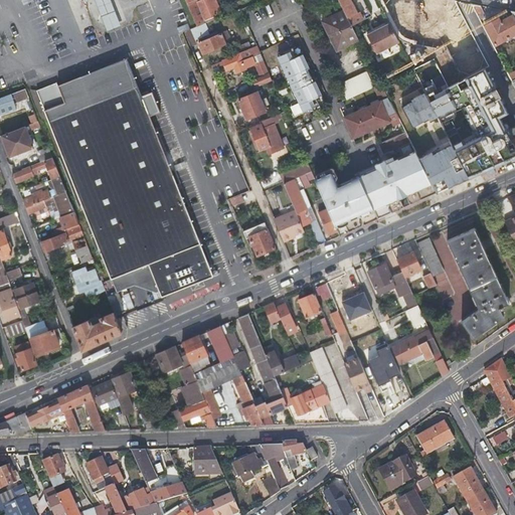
[(108,0),(91,0),(104,32),(119,27),(108,0)]
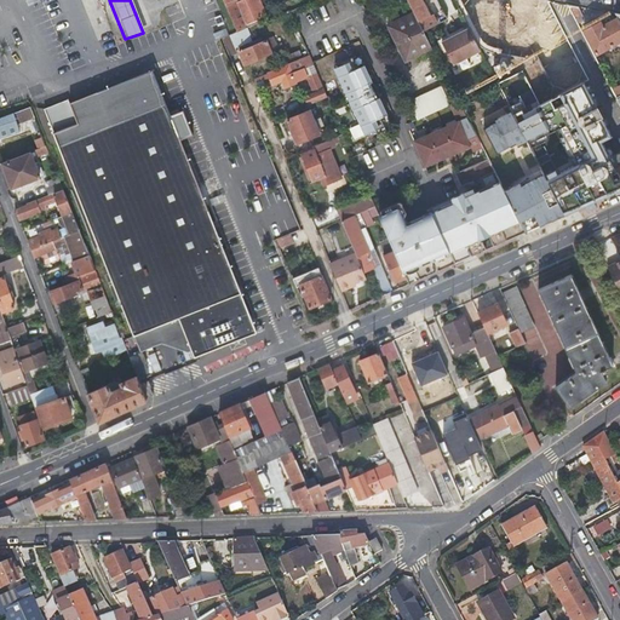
[(222,0),(235,33),(237,32),(244,29),(250,27),(237,1),(239,0),(222,0)]
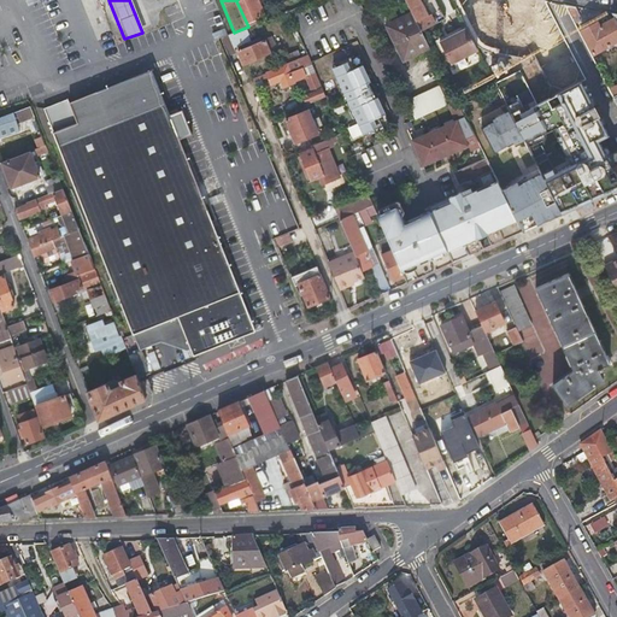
[(238,0),(236,1),(248,27),(257,23),(254,17),(264,13),(260,5),(257,6),(254,0),(238,0)]
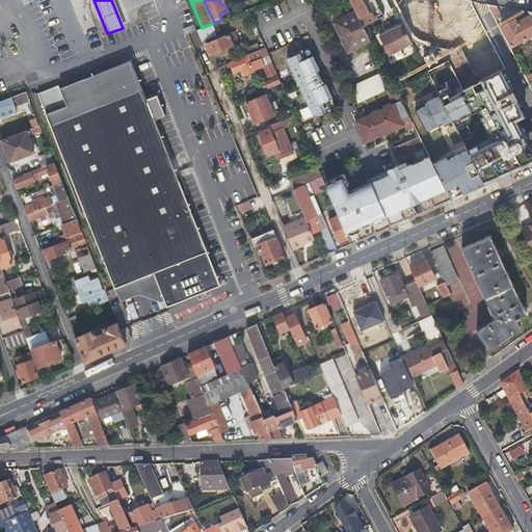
[(349,0),(354,10),(363,26),(375,20),(372,14),(369,15),(361,0),(349,0)]
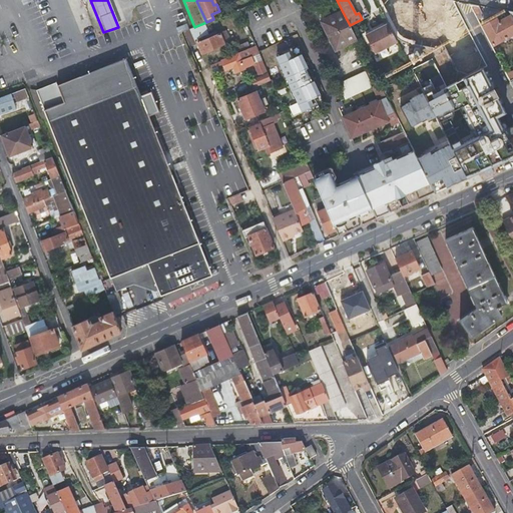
[(413,0),(403,0),(404,1),(415,22),(424,18),(417,3),(415,3),(413,0)]
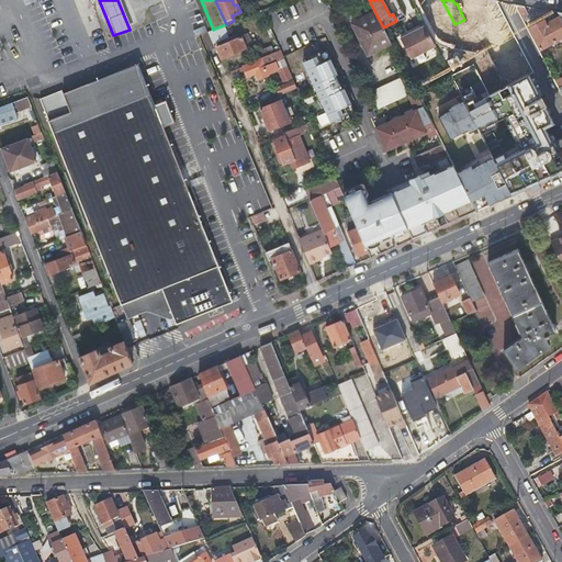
[(442,1),(424,10),(437,34),(454,24),(442,1)]
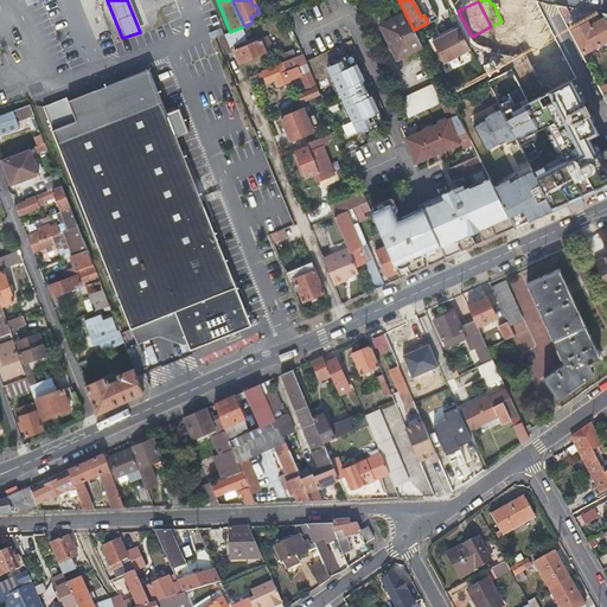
[(545,24),(535,4),(523,10),(535,30),(545,24)]
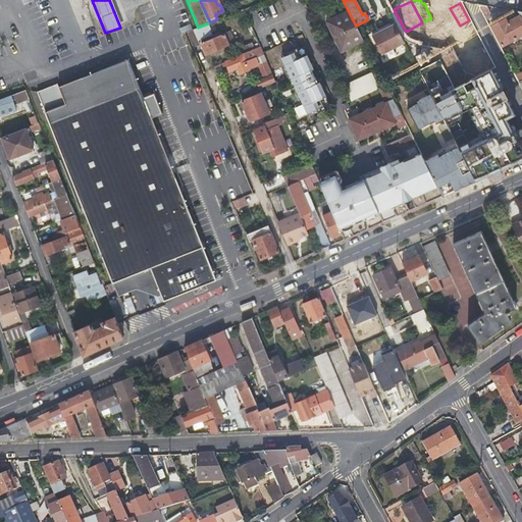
[(477,3),(486,19),(492,16),(487,5),(477,3)]
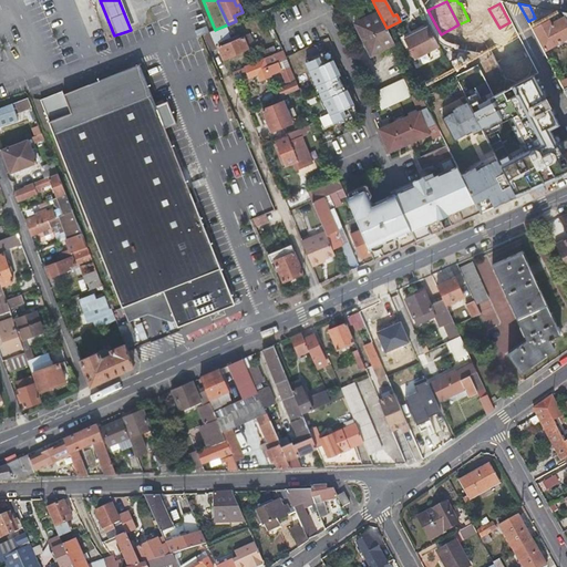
[(428,10),(422,13),(428,26),(434,38),(441,34),(428,10)]
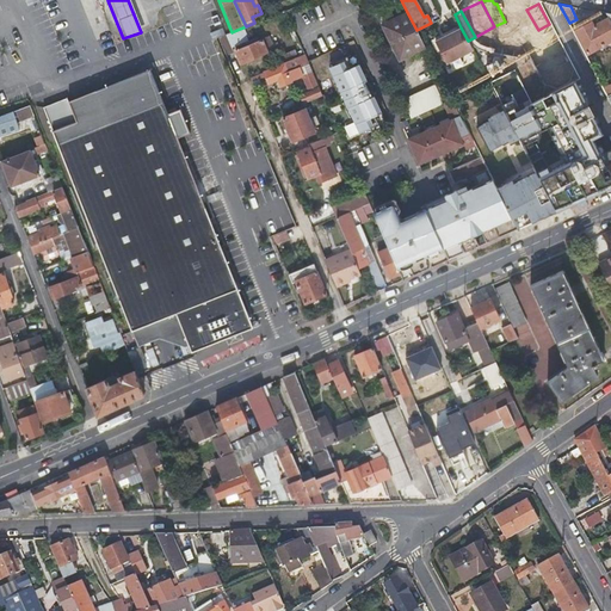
[(400,60),(425,47),(417,30),(407,12),(383,25),(400,60)]
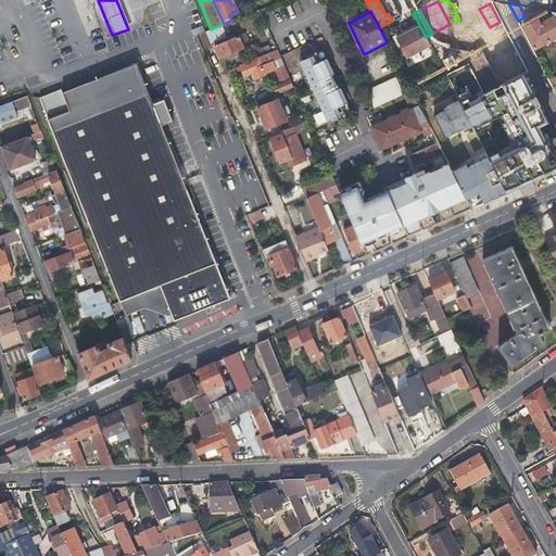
[(555,35),(555,22),(553,15),(539,23),(538,20),(522,26),(534,47),(555,35)]
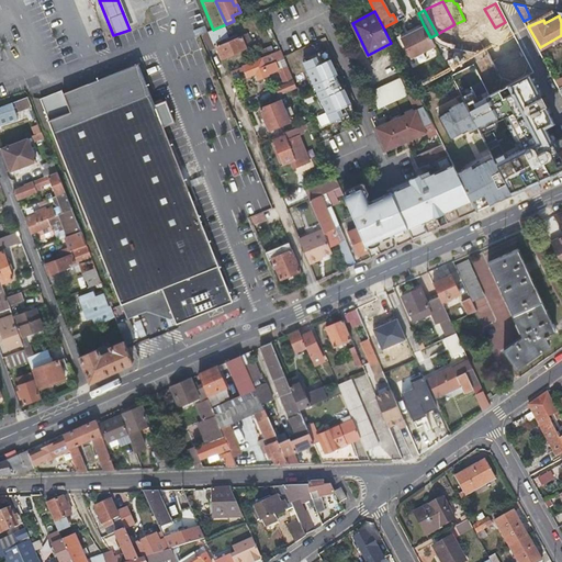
[(478,44),(464,20),(454,24),(474,63),(495,51),(487,37),(478,44)]
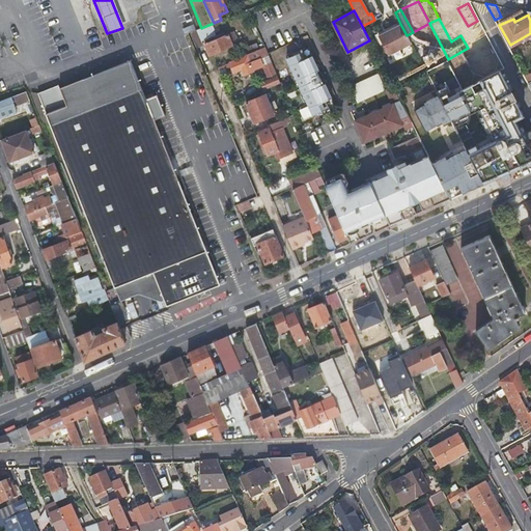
[(389,53),(411,42),(407,35),(400,24),(379,34),(389,53)]
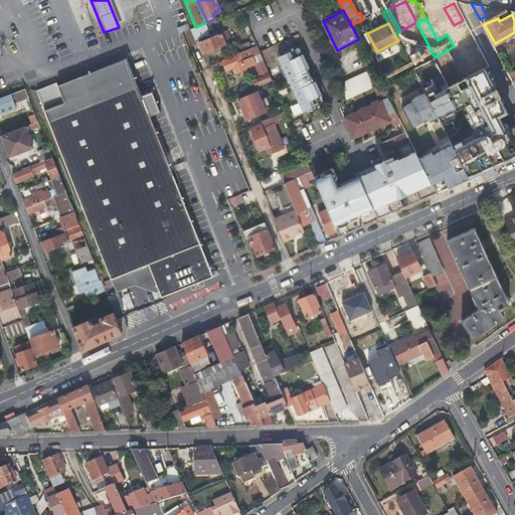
[(195,27),(189,30),(193,40),(202,36),(197,26),(195,27)]
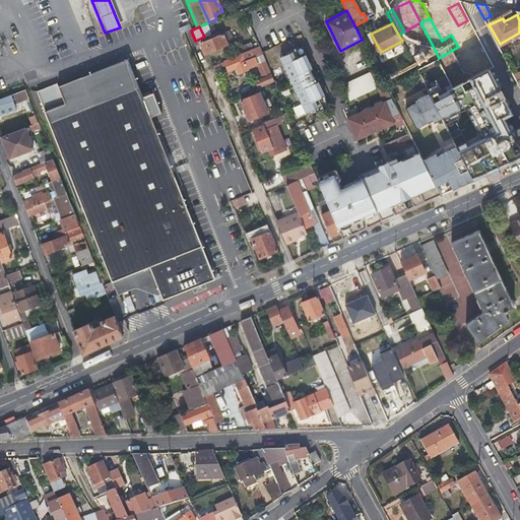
[(230,43),(224,30),(197,43),(201,54),(230,43)]
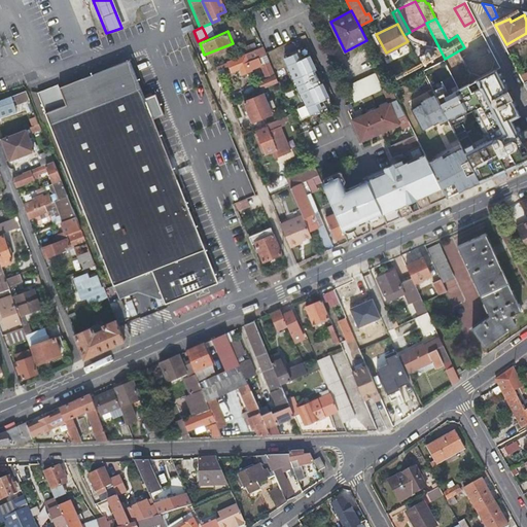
[(229,63),(230,66),(233,72),(239,70),(242,75),(251,71),(251,70),(260,66),(257,59),(266,56),(261,47),(244,55),(245,56),(229,63)]
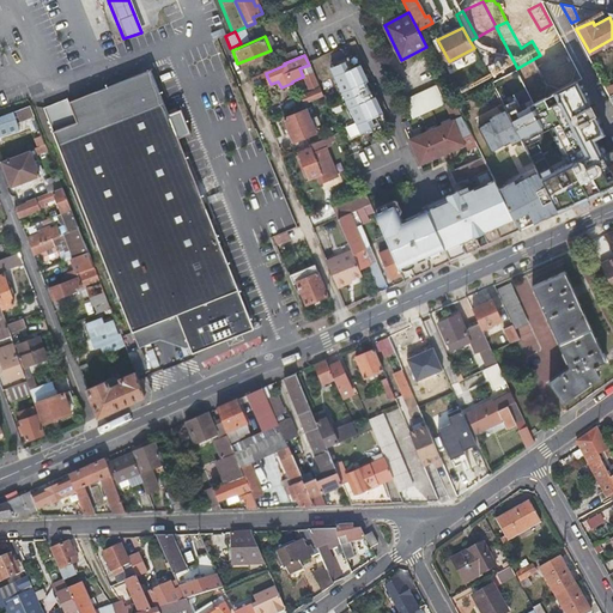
[(363,133),(384,122),(371,93),(370,93),(365,87),(368,85),(352,56),(332,67),(335,76),(333,77),(357,126),(359,125),(363,133)]
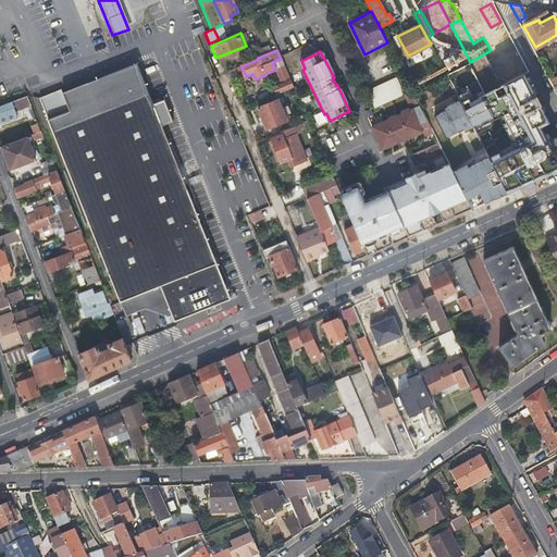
[(497,62),(508,82),(516,77),(505,58),(497,62)]
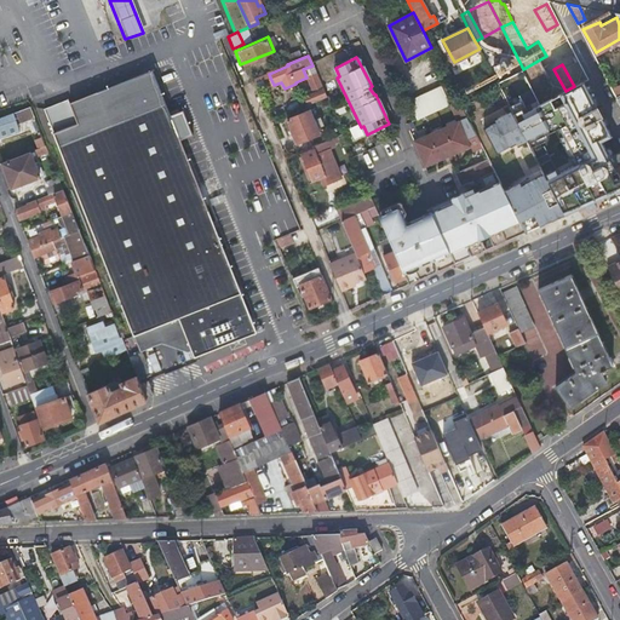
[(45,108),(150,379),(193,362),(191,357),(256,332),(178,135),(174,125),(170,112),(153,65),(45,108)]
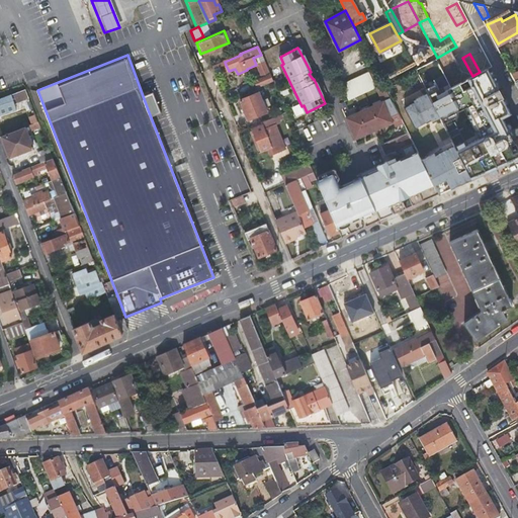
[(416,70),(417,73),(423,83),(442,121),(450,136),(464,164),(487,152),(452,87),(447,76),(437,58),(416,70)]
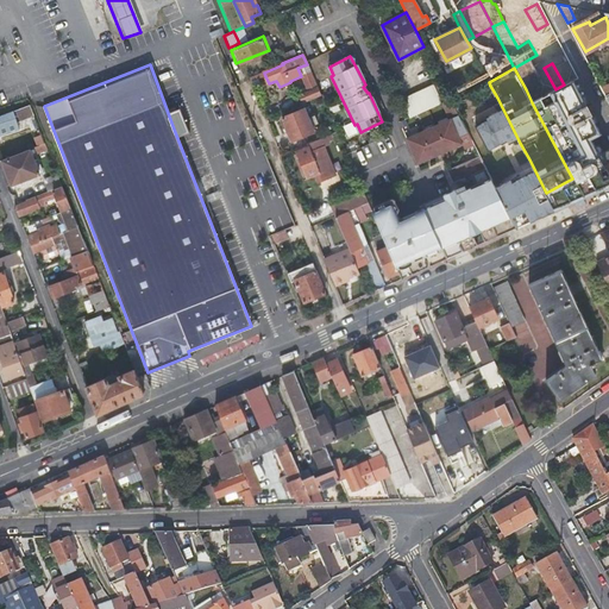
[(248,79),(250,83),(265,76),(264,73),(264,71),(248,79)]
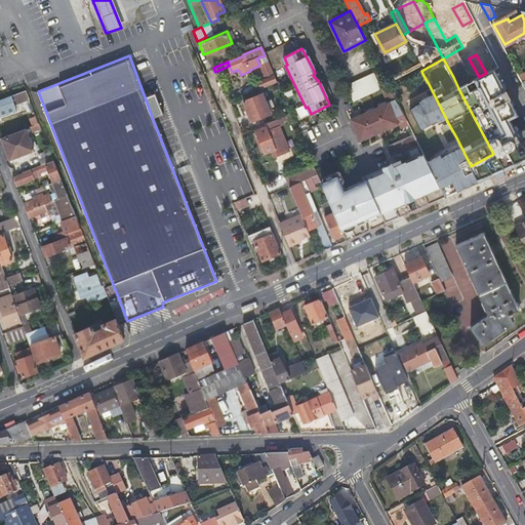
[(266,79),(274,76),(268,62),(259,66),(266,79)]
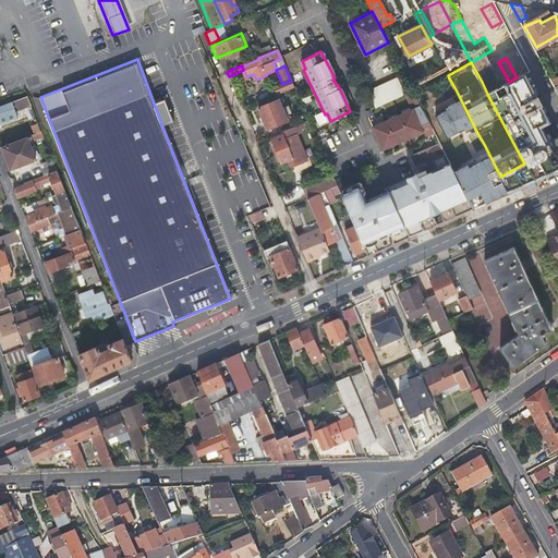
[(524,164),(534,182),(542,178),(552,174),(557,170),(557,157),(549,142),(557,137),(557,107),(557,106),(553,97),(546,101),(544,97),(530,105),(524,93),(536,86),(541,94),(555,87),(545,69),(532,76),(529,71),(517,77),(509,82),(487,94),(524,164)]
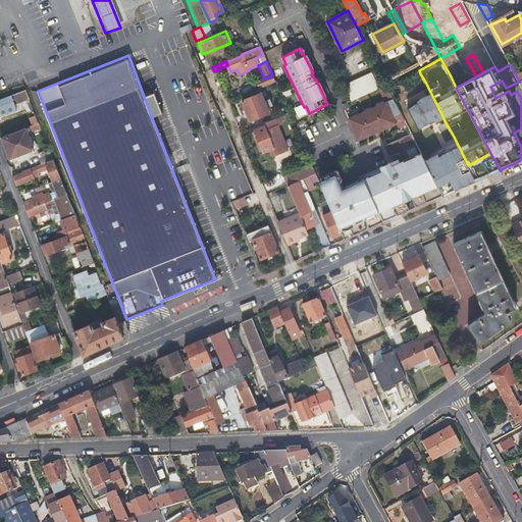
[(378,68),(344,85),(347,91),(351,100),(353,99),(385,84),(378,68)]
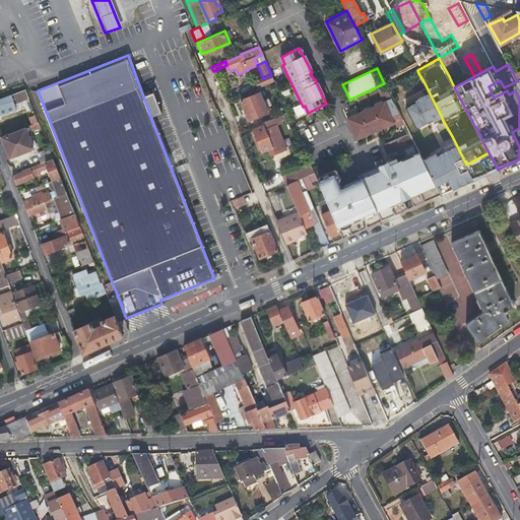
[(402,118),(409,131),(412,139),(444,122),(425,83),(418,73),(387,89),(402,118)]
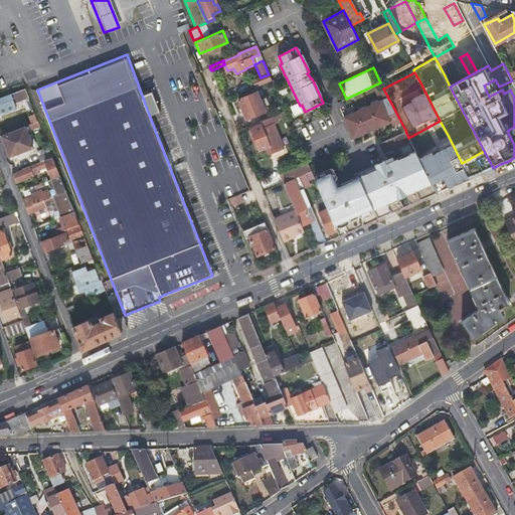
[(253,80),(255,88),(271,80),(269,74),(261,77),(253,80)]
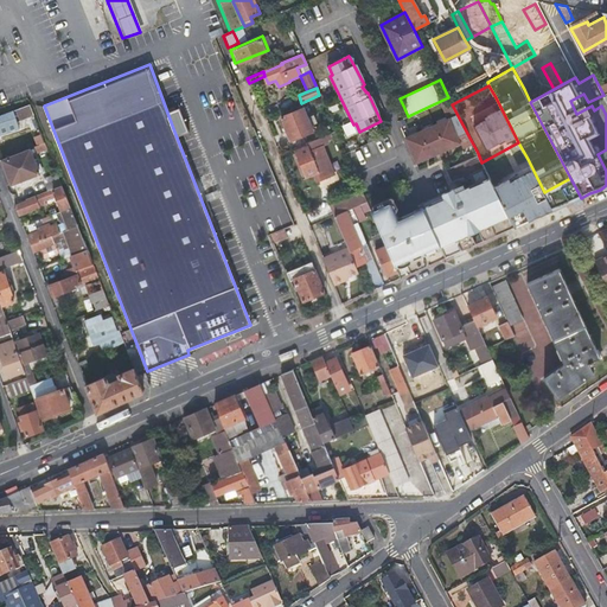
[(606,115),(606,114),(606,101),(606,100),(604,95),(588,102),(583,94),(570,101),(576,114),(592,106),(594,110),(601,106),(606,115)]
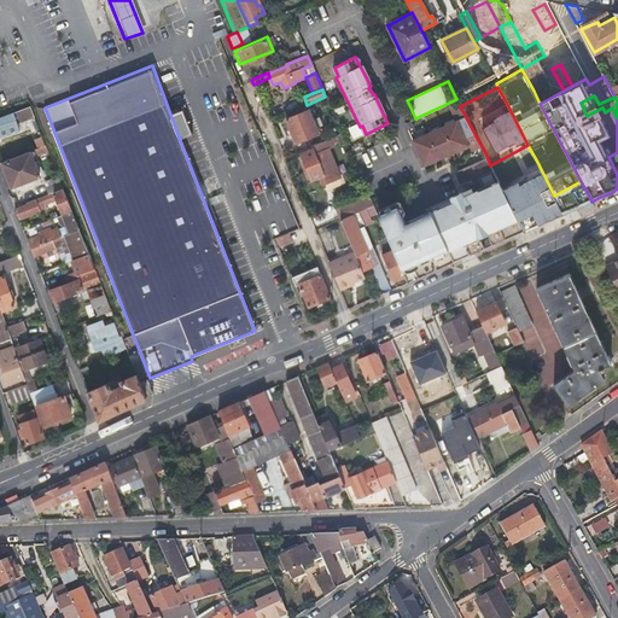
[(27,108),(0,117),(0,136),(16,132),(13,124),(24,121),(31,118),(27,108)]
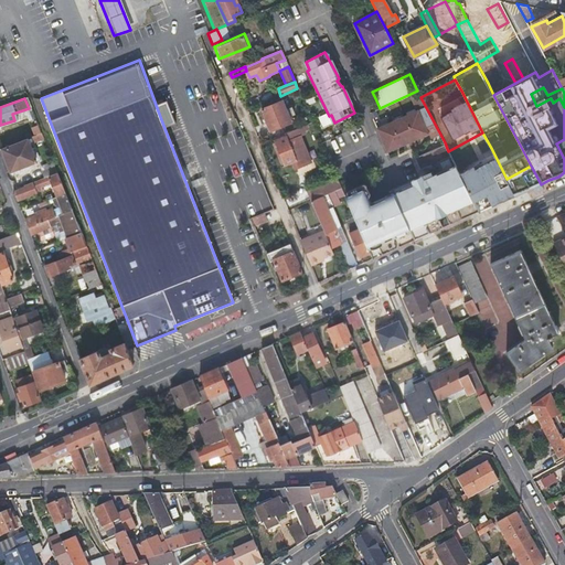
[(164,98),(155,102),(159,114),(162,123),(173,118),(164,98)]
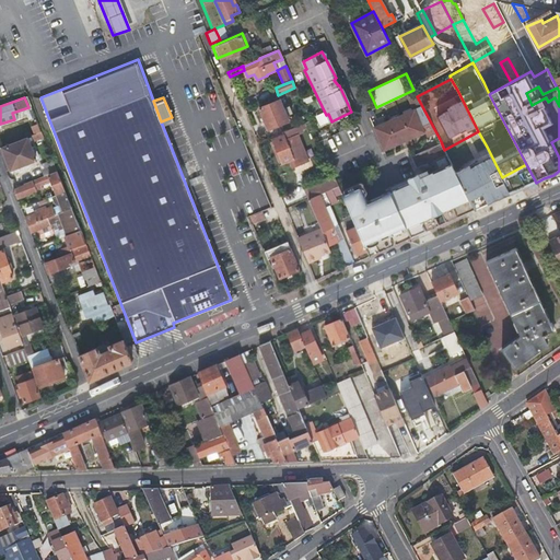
[(283,108),(280,101),(259,109),(268,130),(289,121),(286,116),(292,113),(289,106),(283,108)]
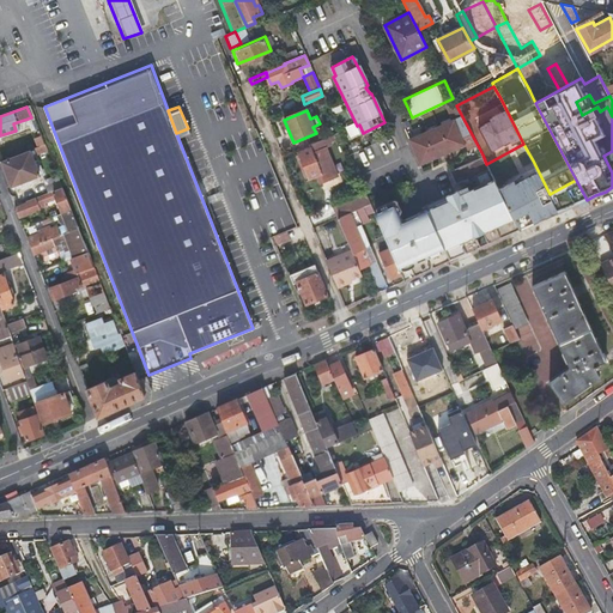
[(36,129),(31,117),(24,120),(29,132),(36,129)]
